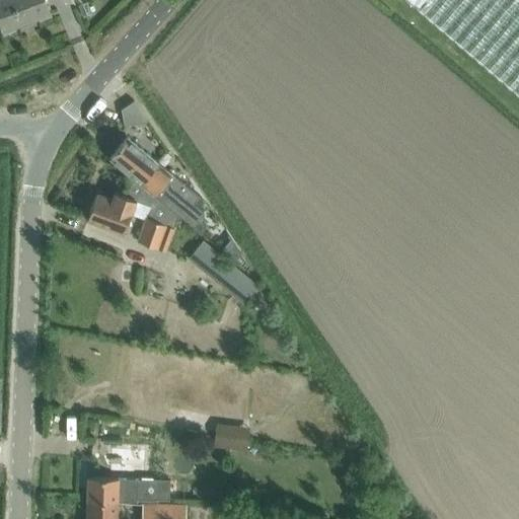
[(0,0),(0,18),(4,30),(49,13),(44,0),(0,0)]
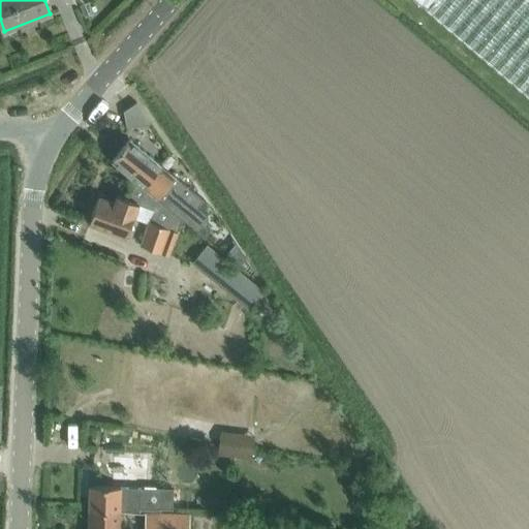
[(528,0),(414,0),(528,97),(528,0)]
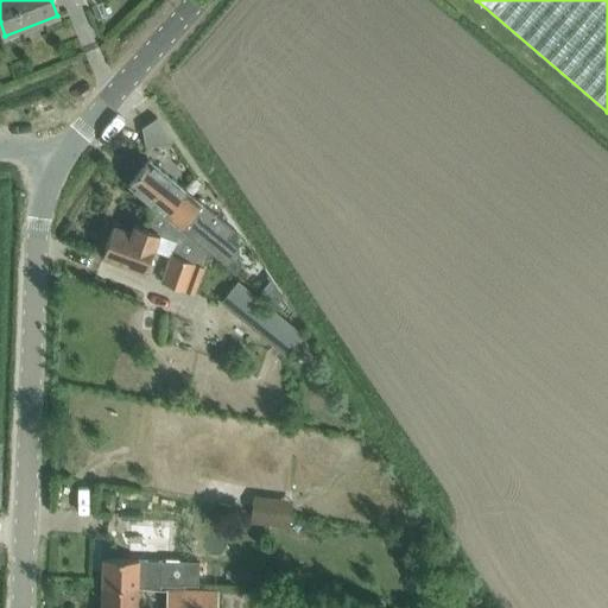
[(141,127),(145,144),(169,141),(171,140),(156,118),(141,127)]
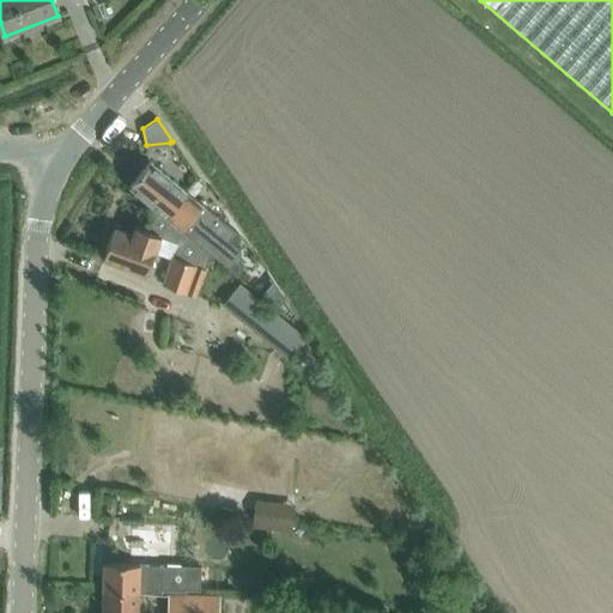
[(150,161),(128,187),(157,210),(167,218),(182,230),(211,254),(226,266),(241,248),(230,238),(236,230),(150,161)]
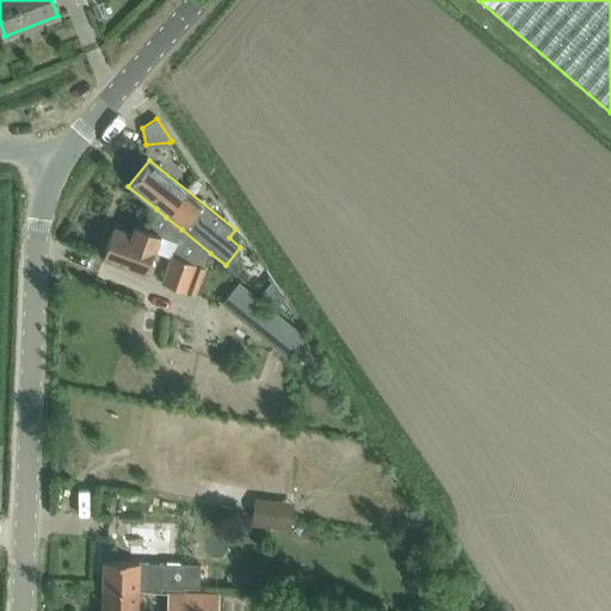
[(113,227),(102,258),(146,275),(154,251),(166,217),(156,209),(148,229),(135,224),(131,234),(113,227)]
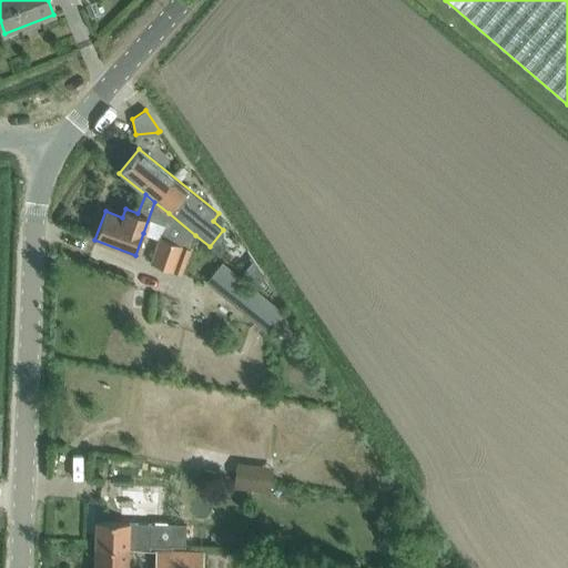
[(160,240),(151,262),(181,273),(195,235),(169,213),(160,240)]
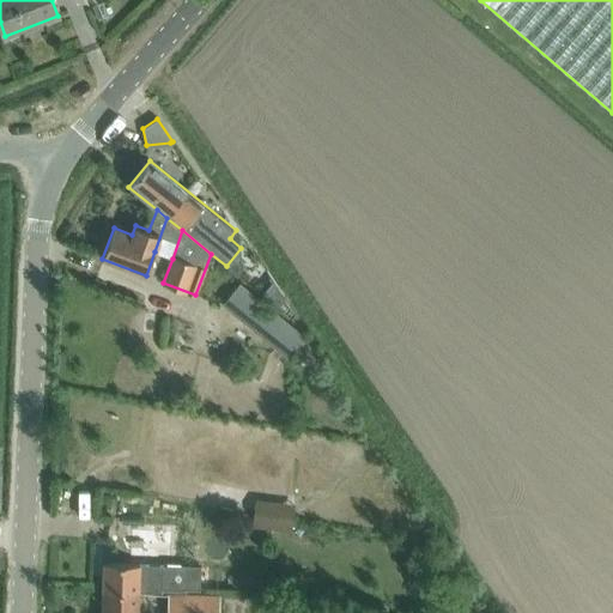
[(242,284),(226,302),(292,357),(308,338),(242,284)]
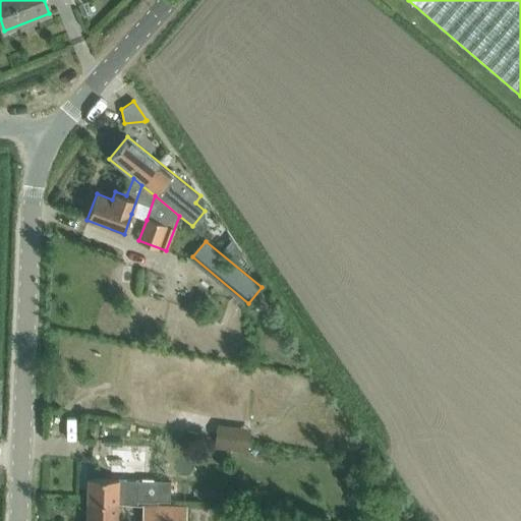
[(88,501),(117,502),(155,504),(155,500),(170,501),(171,479),(155,479),(155,480),(139,480),(140,463),(118,462),(118,479),(89,477),(88,501)]
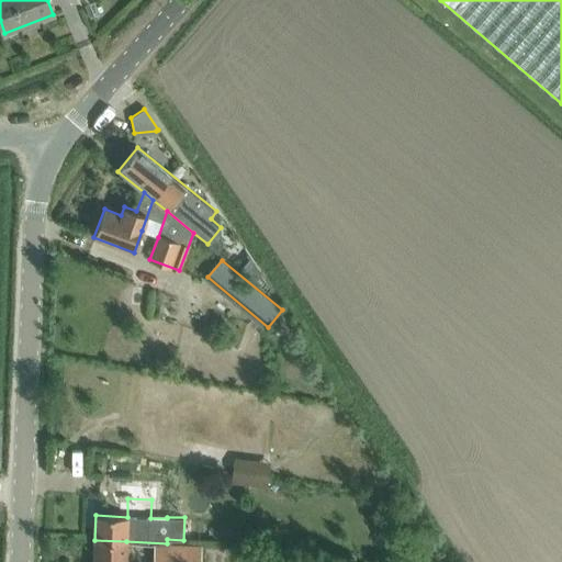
[(125,561),(126,541),(94,540),(93,561),(125,561)]
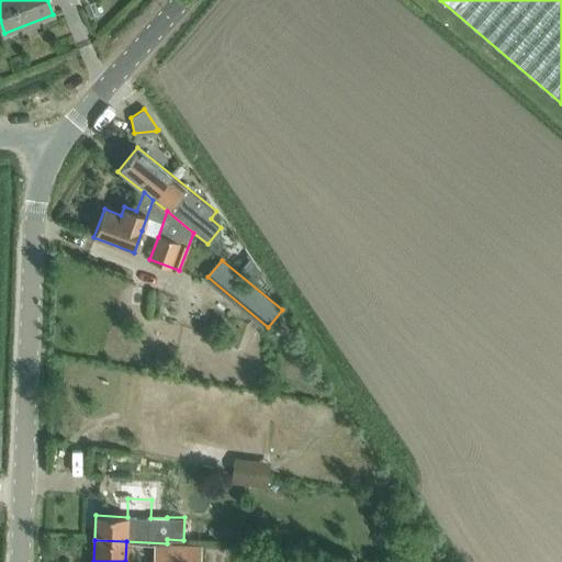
[(155,543),(153,561),(201,561),(202,546),(155,543)]
